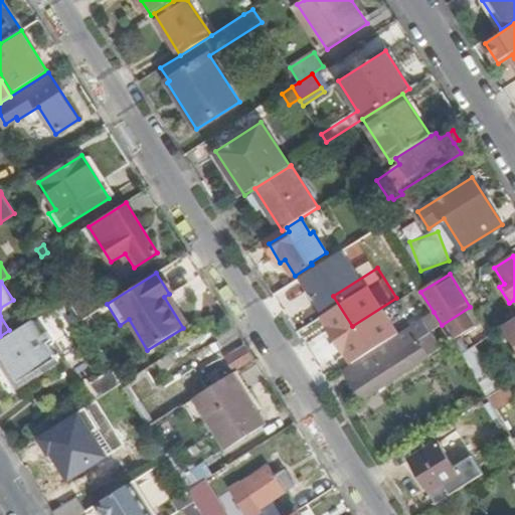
[(164,297),(183,328),(188,325),(169,294),(164,297)]
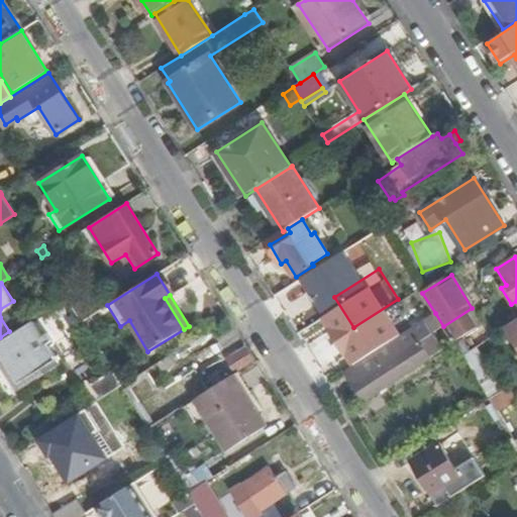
[(84,301),(73,308),(82,321),(91,315),(92,315),(84,301)]
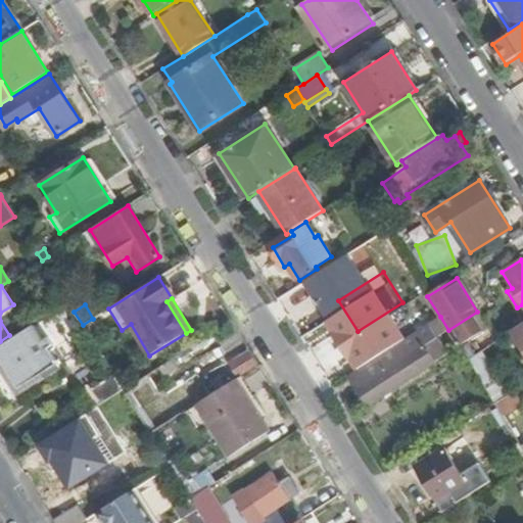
[(437,337),(448,330),(440,317),(351,374),(371,403),(447,353),(437,337)]
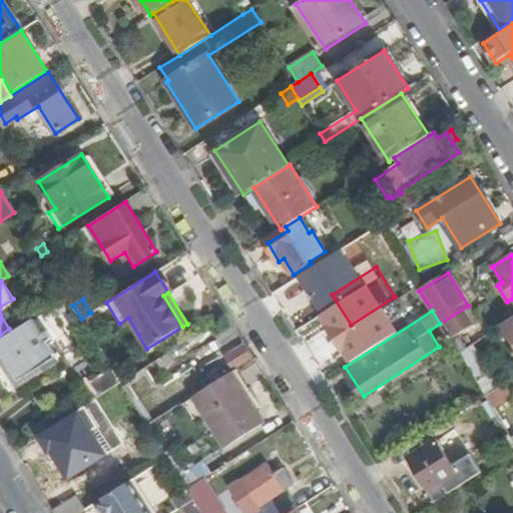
[(81,319),(87,329),(96,323),(90,313),(81,319)]
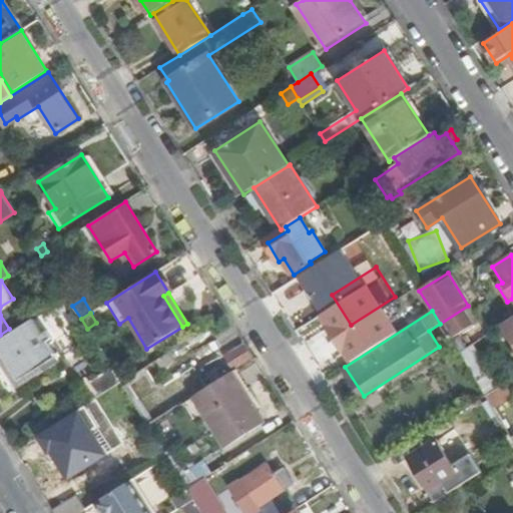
[(34,320),(0,341),(0,369),(22,404),(69,375),(34,320)]
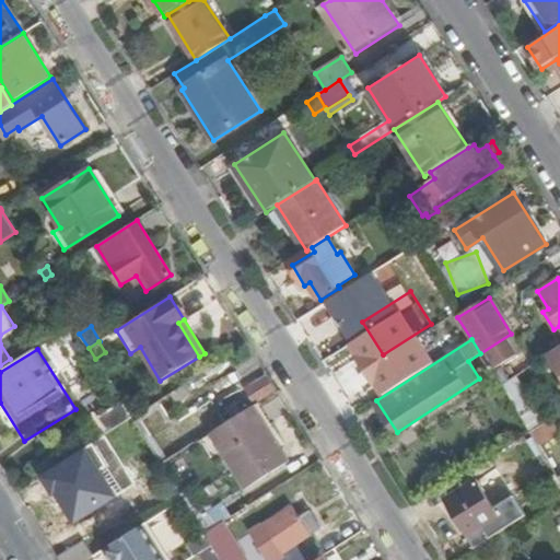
[(266,375),(186,427),(164,441),(160,434),(151,421),(147,415),(135,421),(161,463),(210,432),(254,405),(276,391),(266,375)]
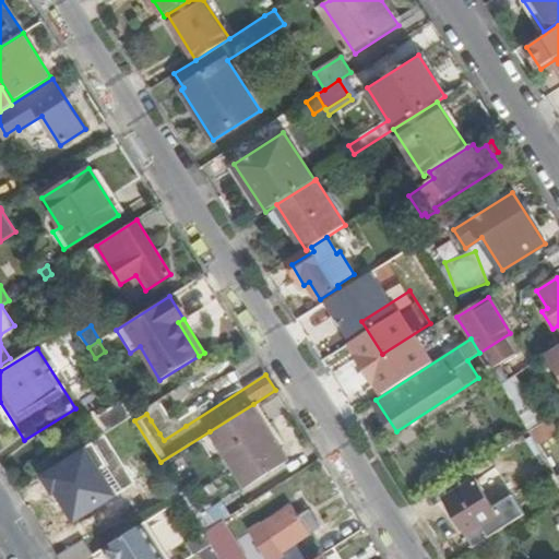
[(546,421),(516,375),(500,384),(530,431),(546,421)]
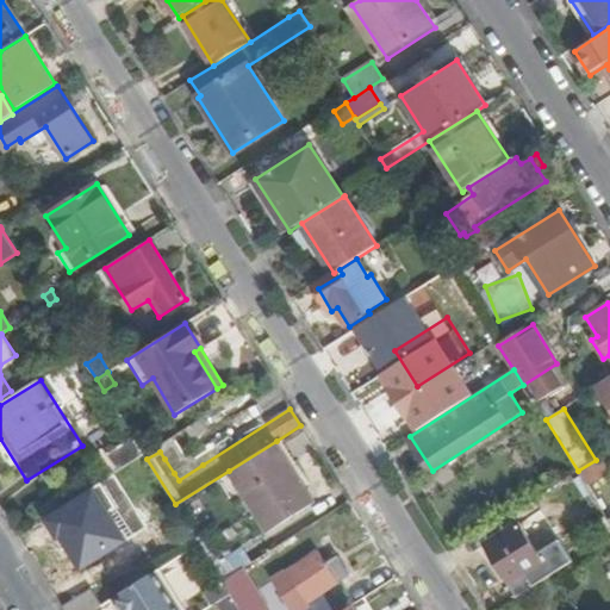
[(203,419),(163,443),(160,452),(165,459),(210,431),(203,419)]
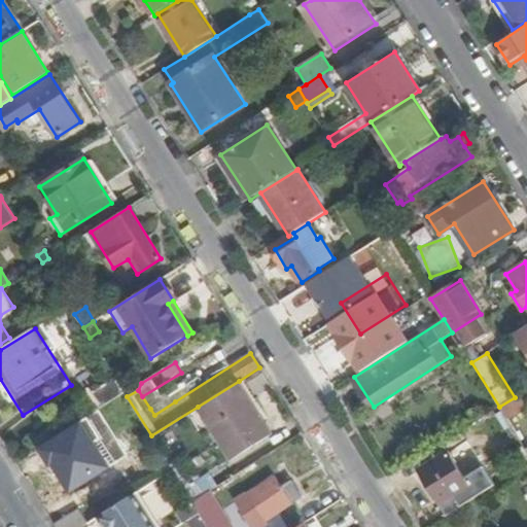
[(125,393),(115,378),(85,397),(94,412),(125,393)]
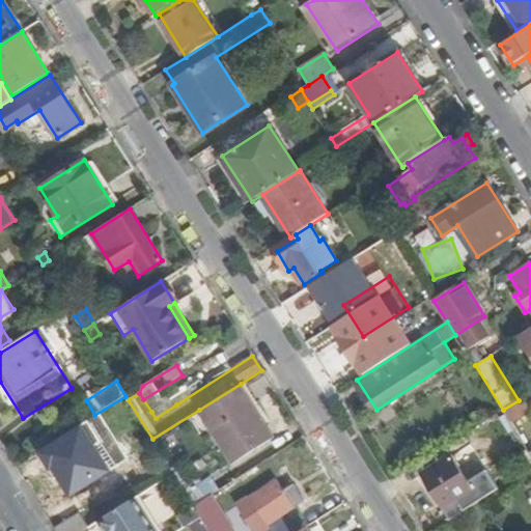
[(241,384),(199,410),(232,464),(278,434),(266,413),(260,416),(241,384)]
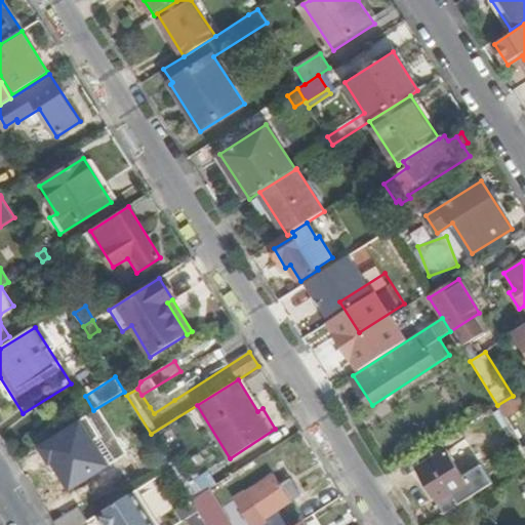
[(154,413),(174,400),(171,394),(150,407),(154,413)]
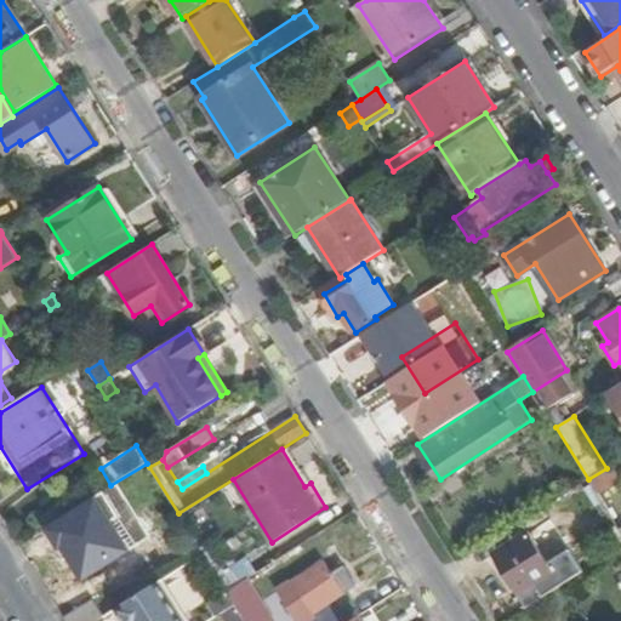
[(52,540),(77,580),(120,552),(102,523),(108,518),(102,507),(52,540)]
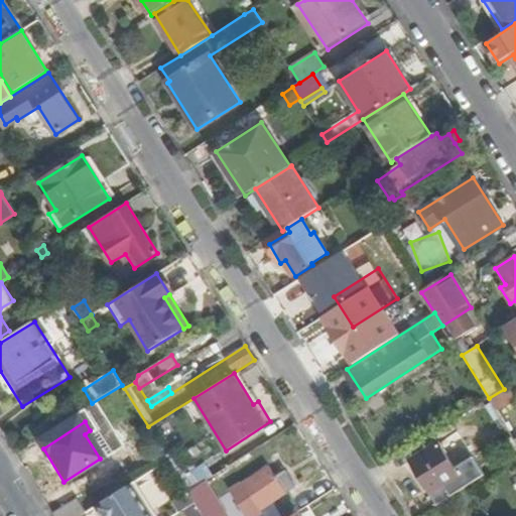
[(440,441),(410,462),(431,495),(462,475),(440,441)]
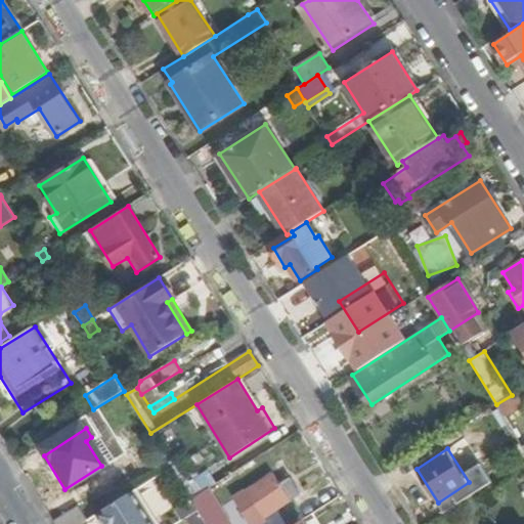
[(64,489),(44,455),(36,461),(58,494),(64,489)]
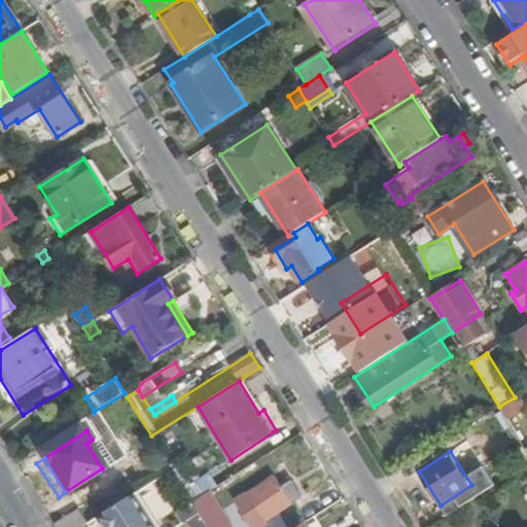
[(275,477),(246,494),(264,522),(301,498),(291,483),(282,488),(275,477)]
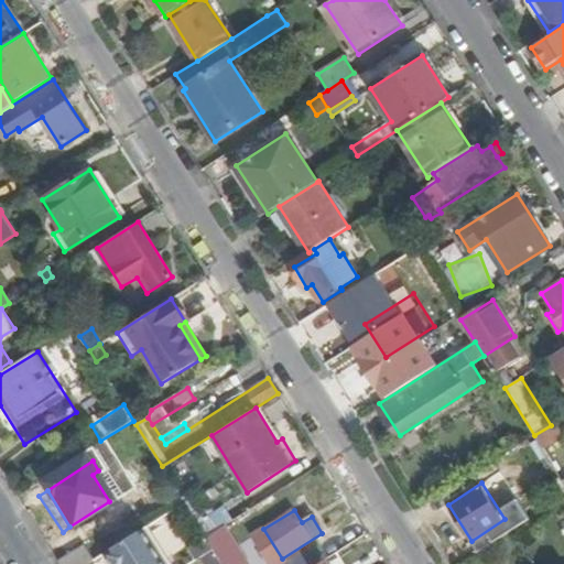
[(249,522),(245,516),(207,538),(214,549),(224,563),(248,563),(229,534),(249,522)]
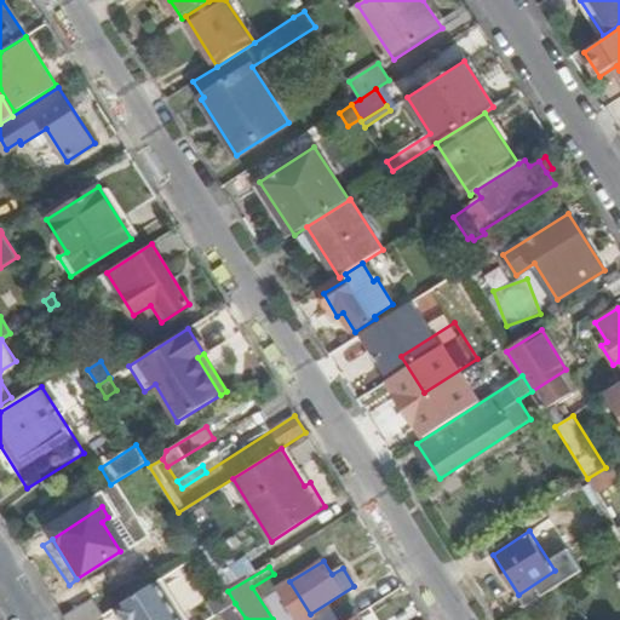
[(190,619),(164,577),(159,580),(183,619),(190,619)]
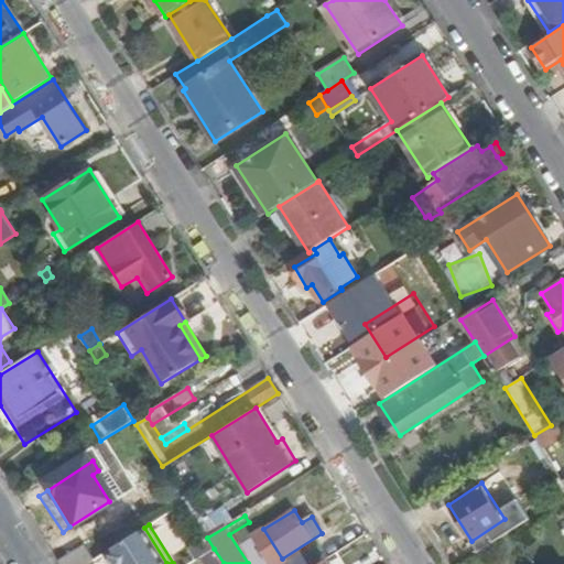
[(166,563),(144,528),(104,552),(111,563),(166,563)]
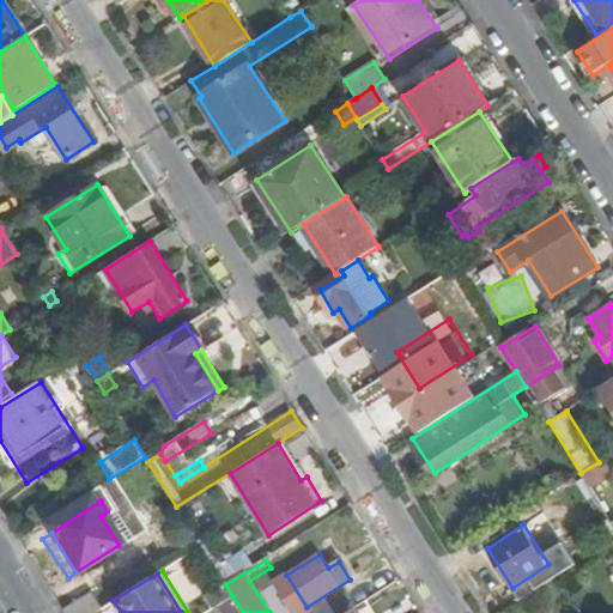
[(232,596),(225,584),(207,596),(214,608),(232,596)]
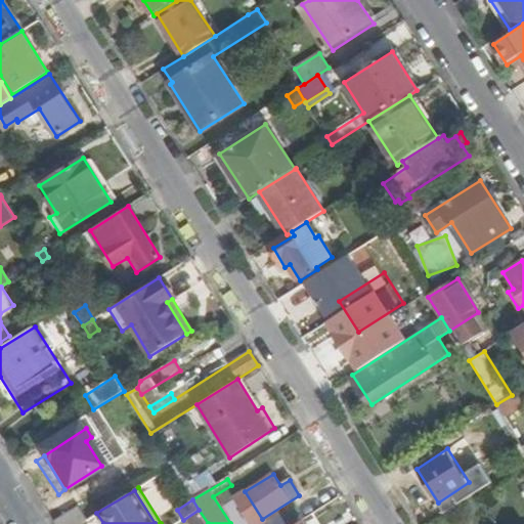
[(77,507),(54,521),(56,523),(79,523),(85,520),(77,507)]
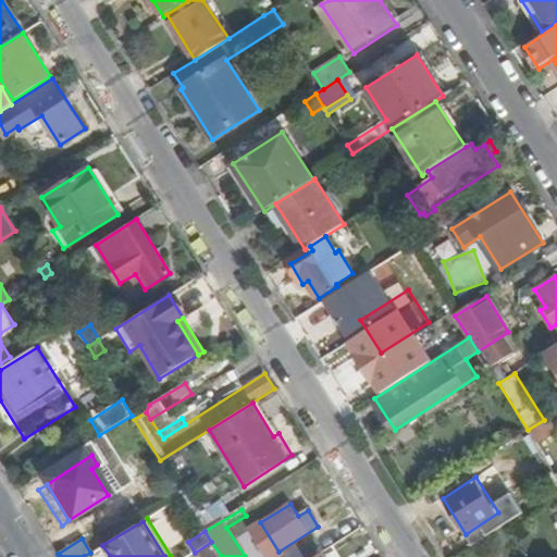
[(110,556),(102,545),(98,548),(103,556),(110,556)]
